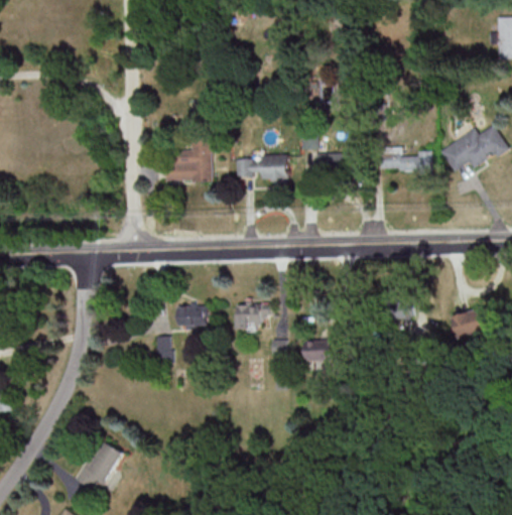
[(497,57),(511,57),(511,13),(497,14),(497,31),(488,31),(488,41),(497,41),(497,57)]
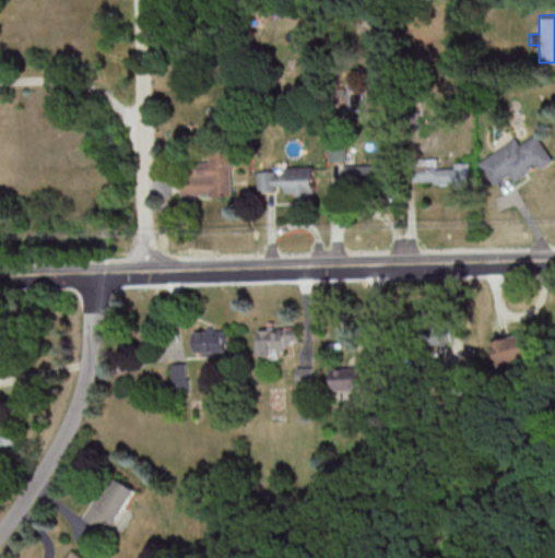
[(518,144),(514,138),(475,159),(489,185),(509,173),(515,181),(550,161),(534,134),(518,144)]
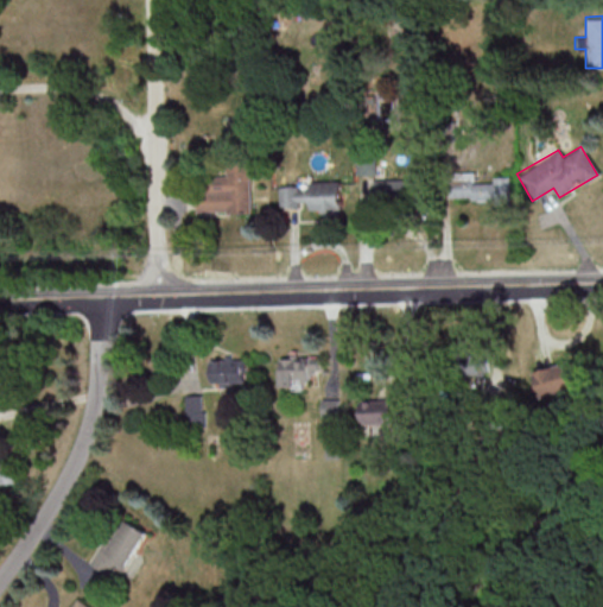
[(194,213),(248,213),(248,164),(223,164),(223,176),(205,176),(205,188),(194,188),(194,213)]
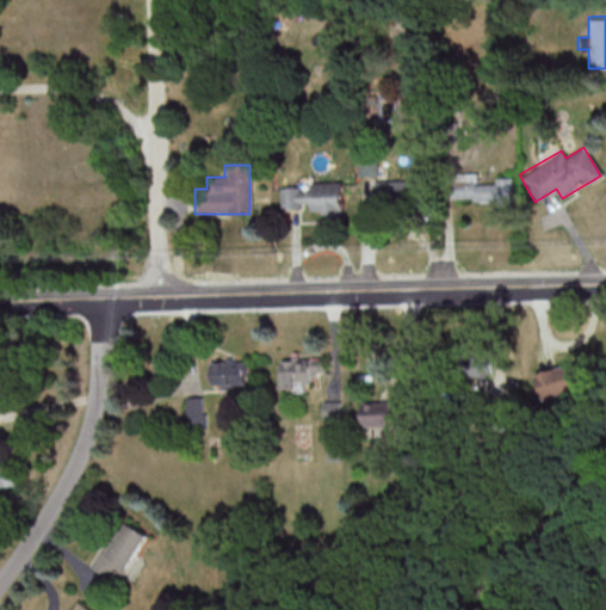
[(475,173),(449,173),(449,201),(509,202),(509,179),(475,179),(475,173)]
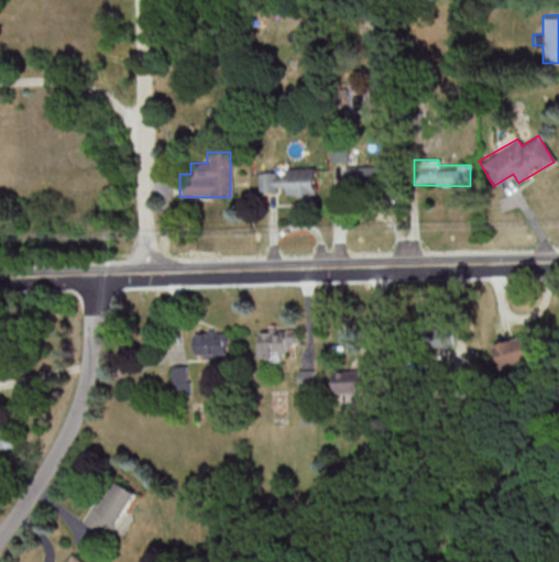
[(343,187),(383,187),(383,165),(343,165),(343,187)]
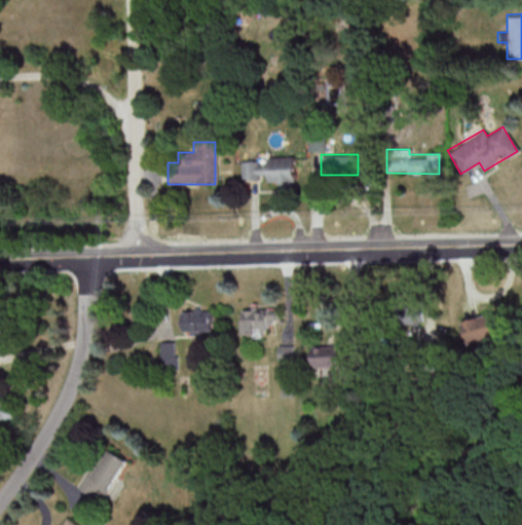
[(293,182),(293,157),(239,157),(239,182),(293,182)]
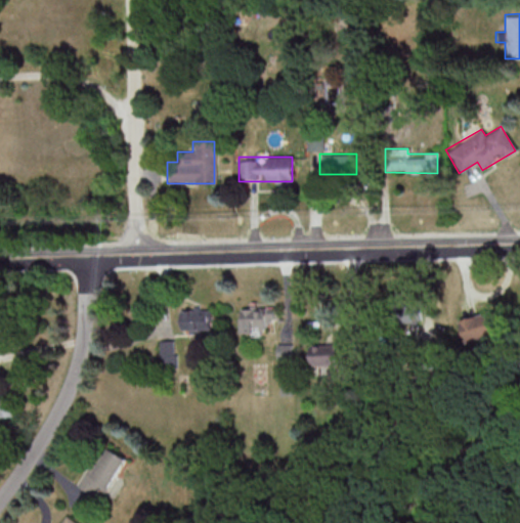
[(178,307),(178,331),(210,331),(210,307),(178,307)]
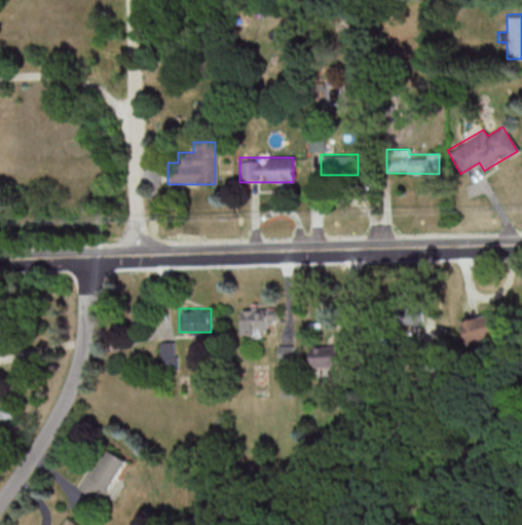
[(239,308),(239,336),(262,336),(262,325),(273,325),(273,308),(239,308)]
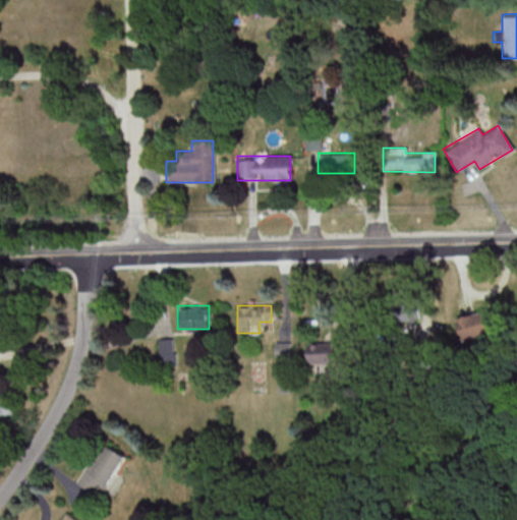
[(455,319),(461,340),(494,331),(487,309),(455,319)]
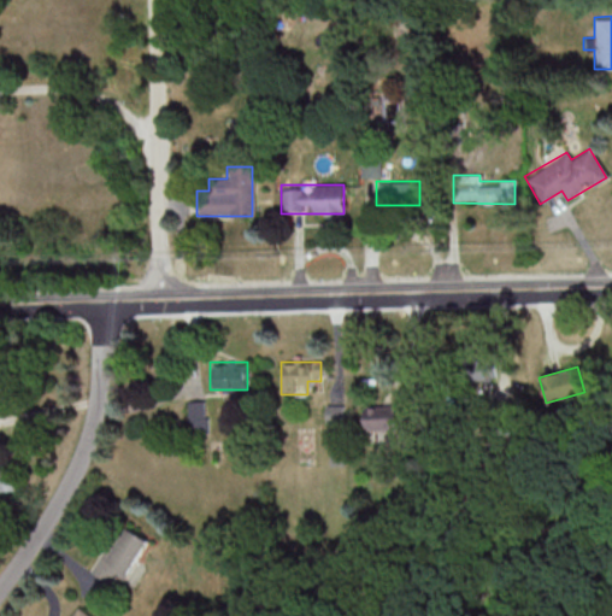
[(186,400),(186,433),(205,433),(205,400),(186,400)]
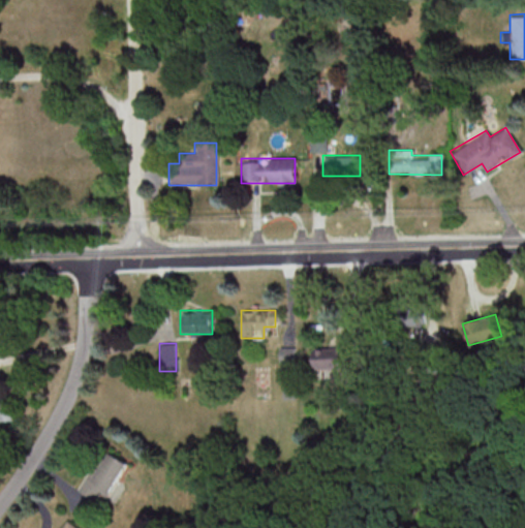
[(292,346),(278,346),(278,367),(292,367),(292,346)]
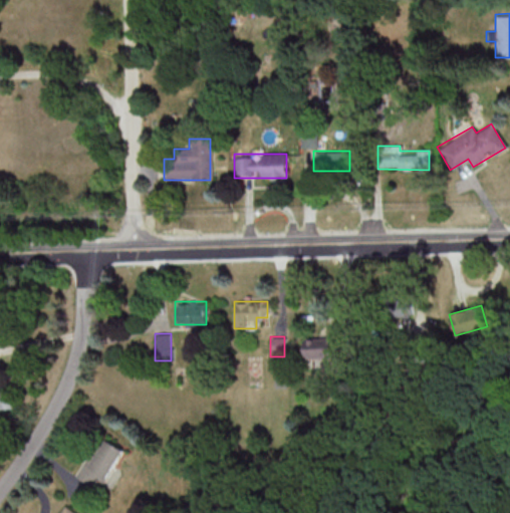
[(302,337),(302,358),(334,358),(334,337),(302,337)]
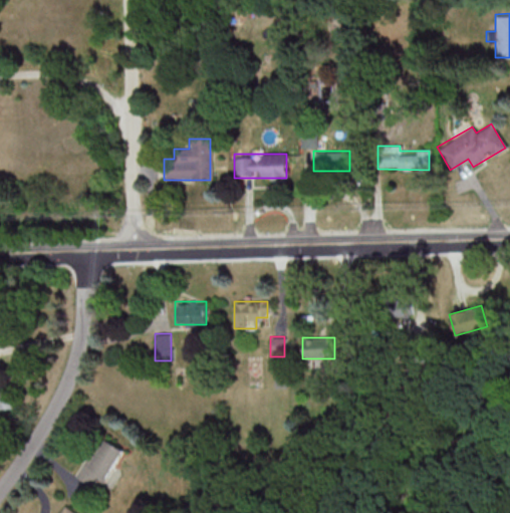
[(11,390),(0,390),(0,408),(11,409),(11,390)]
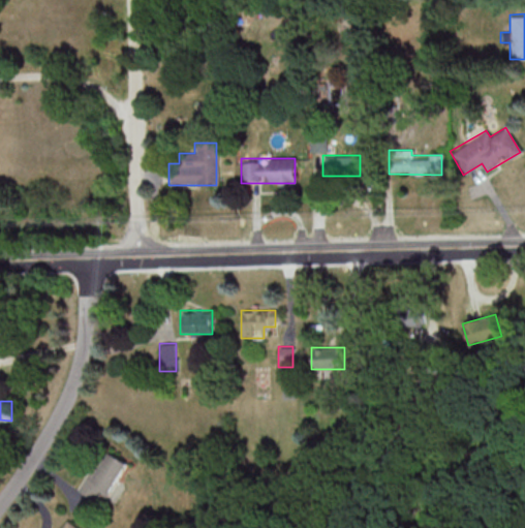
[(94,474),(87,470),(76,491),(94,499),(97,494),(105,498),(125,461),(106,452),(94,474)]
